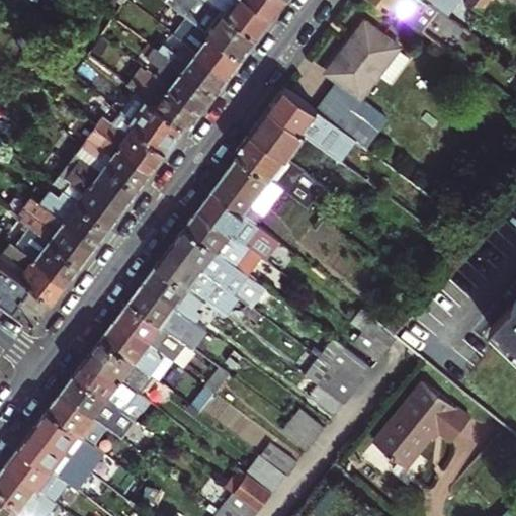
[(187,16),(189,17),(244,58),(253,48),(259,38),(213,4),(207,0),(166,0),(166,1),(187,16)]
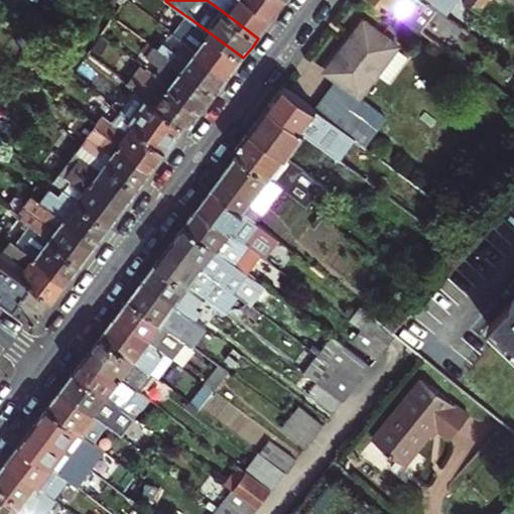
[(207,0),(213,4),(258,38),(266,27),(273,18),(248,0),(207,0)]
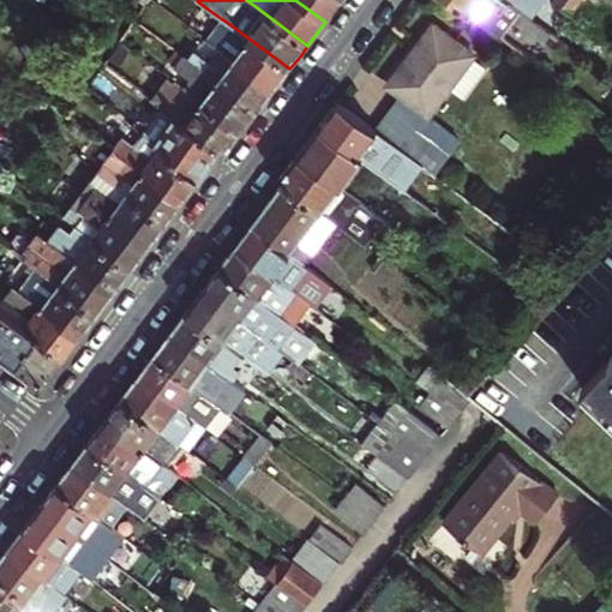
[(295,0),(325,22),(335,10),(342,0),(295,0)]
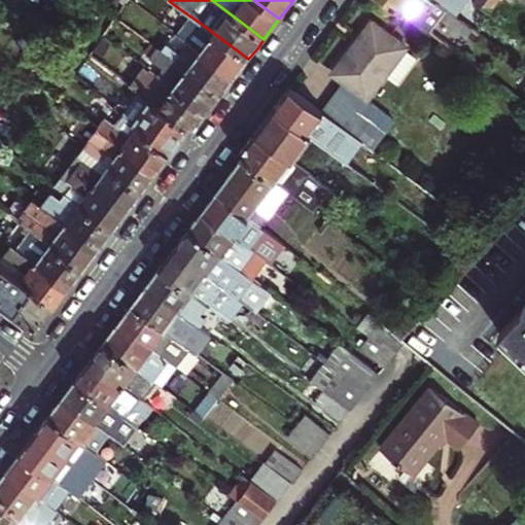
[(463,34),(469,26),(433,0),(386,0),(432,34),(444,19),(463,34)]
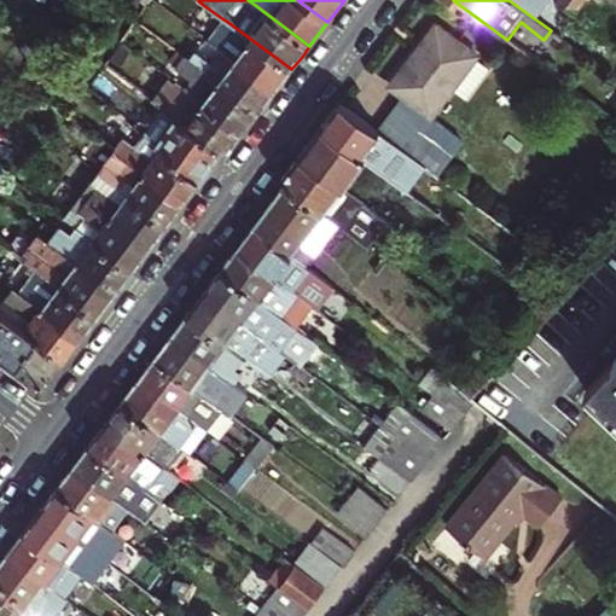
[(523,0),(519,7),(522,10),(527,13),(533,17),(545,0),(523,0)]
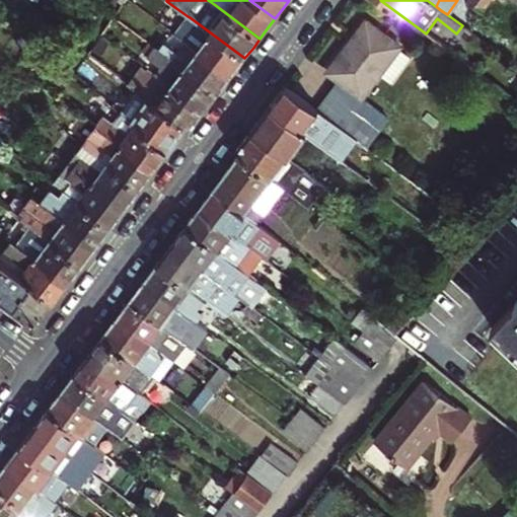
[(470,0),(486,11),(494,0),(470,0)]
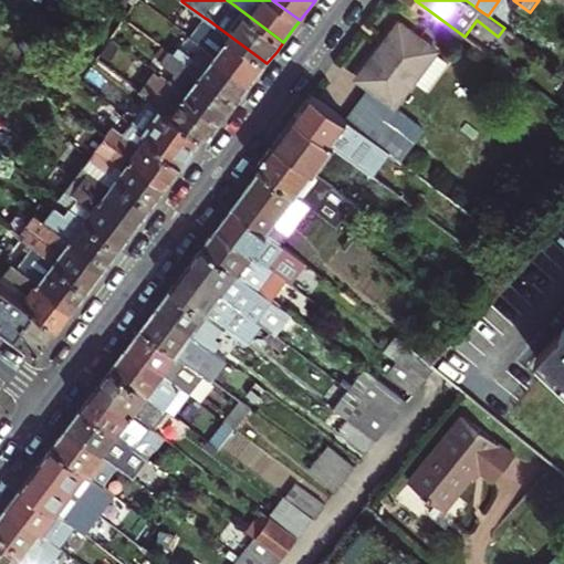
[(417,20),(423,11),(414,4),(408,11),(417,20)]
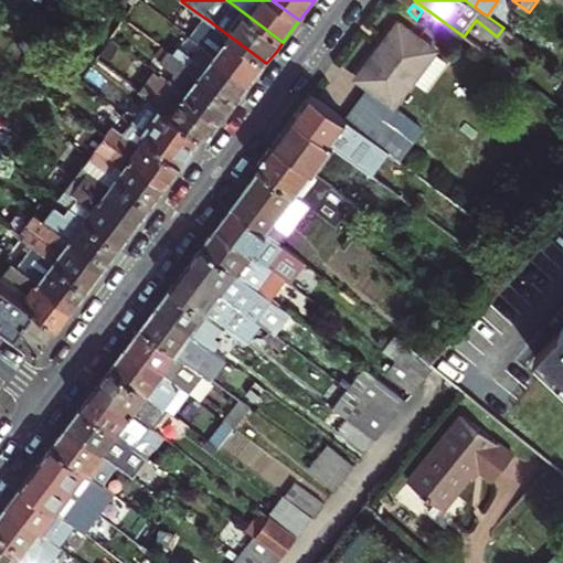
[(206,19),(191,39),(203,48),(251,84),(258,74),(266,63),(206,19)]
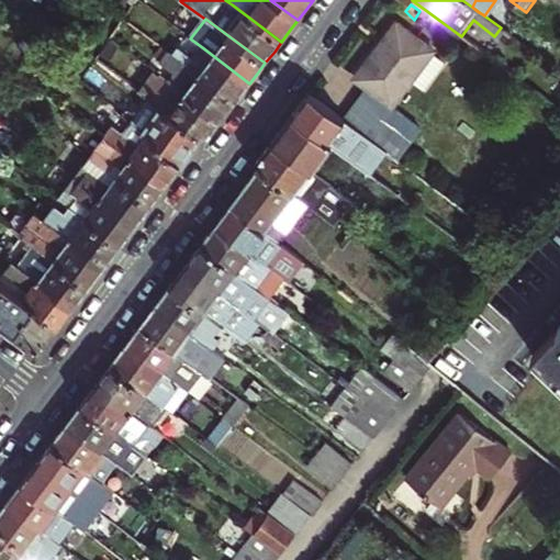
[(121,48),(134,29),(126,23),(112,42),(121,48)]
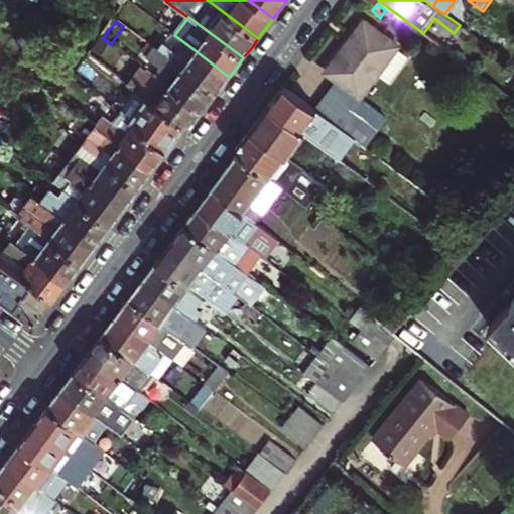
[(337,82),(314,110),(366,150),(387,121),(365,104),(383,82),(401,58),(404,54),(365,24),(346,48),(327,74),(337,82)]
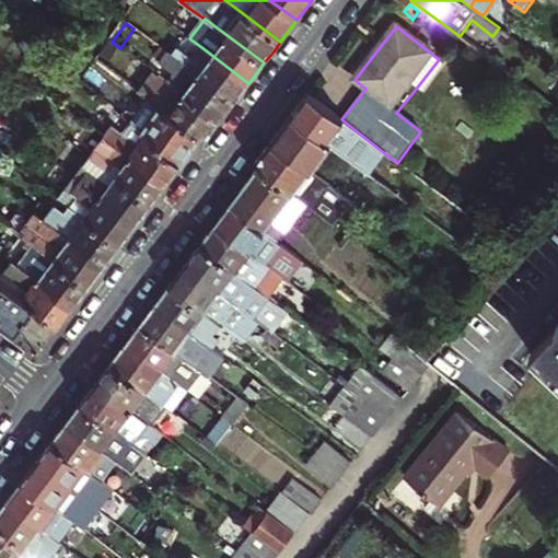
[(177,60),(186,67),(234,102),(242,92),(248,83),(201,47),(193,60),(177,48),(172,56),(175,58),(177,60)]
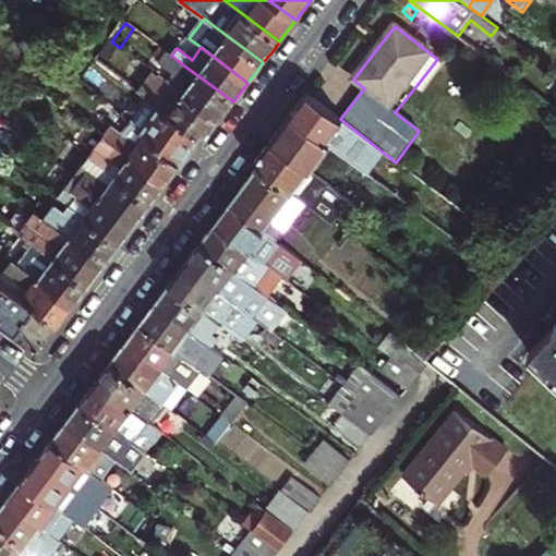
[(167,52),(153,72),(154,73),(160,77),(162,80),(171,85),(219,121),(225,113),(233,101),(185,67),(177,60),(174,58),(171,56),(167,52)]
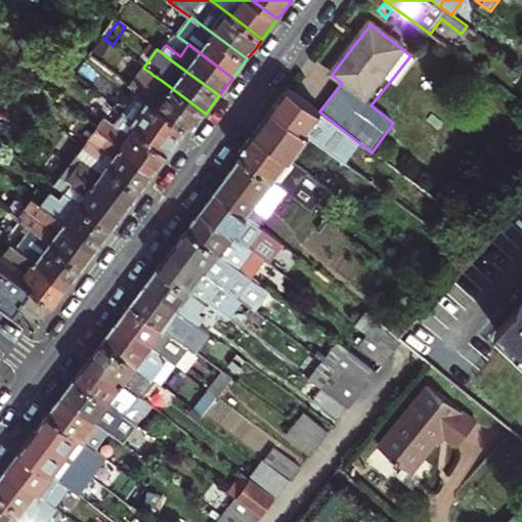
[(389,83),(398,91),(417,68),(407,59),(389,83)]
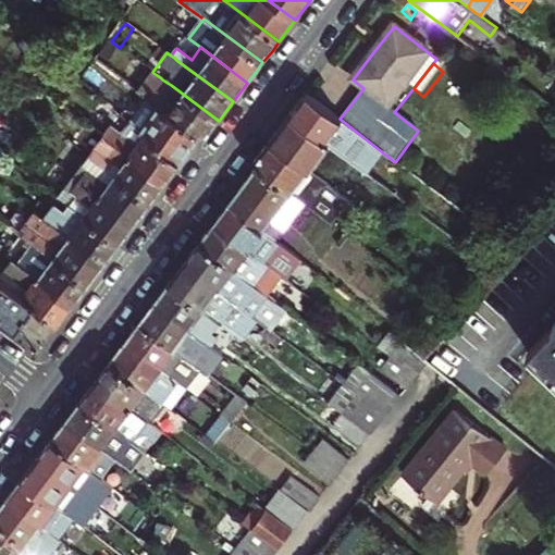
[(153,73),(139,93),(149,100),(156,106),(162,110),(200,138),(205,142),(212,130),(219,121),(171,85),(162,79),(160,77),(153,73)]
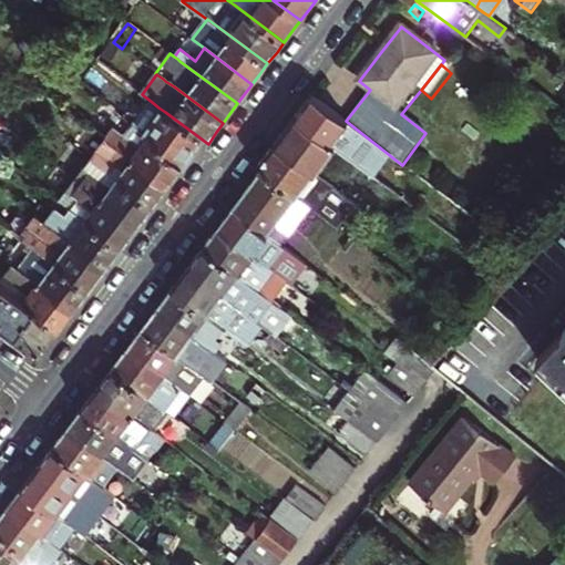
[(382,152),(312,96),(306,105),(295,120),(365,176),(370,180),(376,173),(370,168),(382,152)]
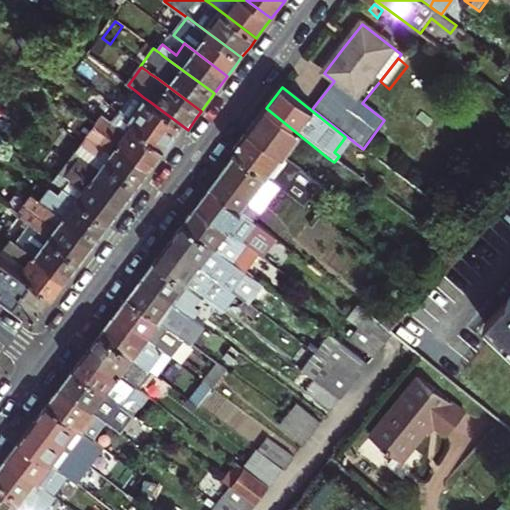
[(132,123),(149,101),(143,96),(137,92),(121,113),(132,123)]
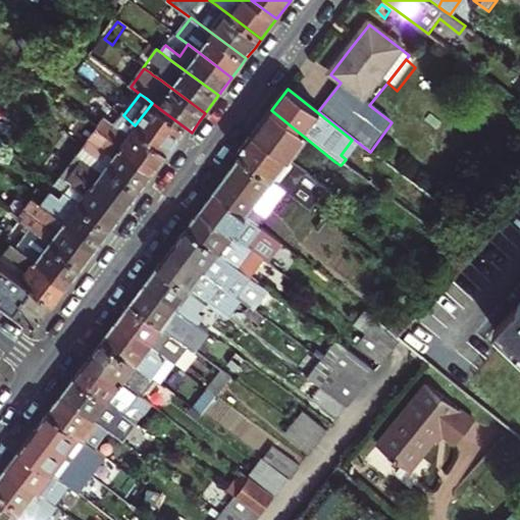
[(188,130),(152,103),(135,125),(138,127),(169,154),(178,141),(188,130)]
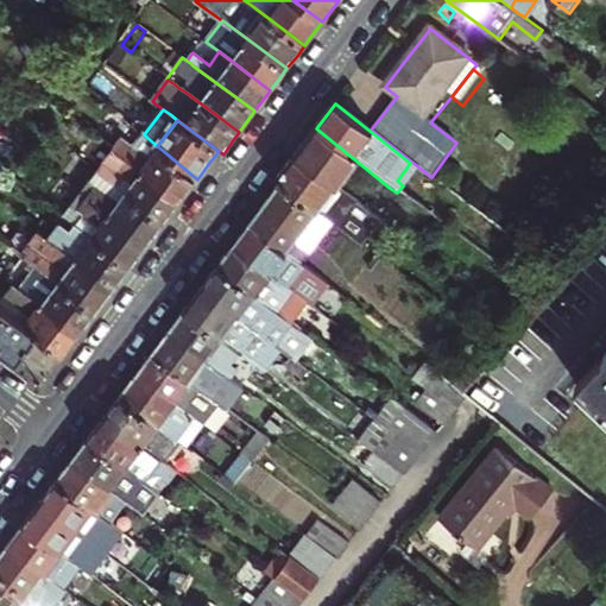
[(114,131),(103,145),(113,152),(141,172),(143,170),(164,185),(161,189),(180,202),(193,185),(197,180),(161,149),(157,146),(144,134),(134,126),(125,138),(114,131)]
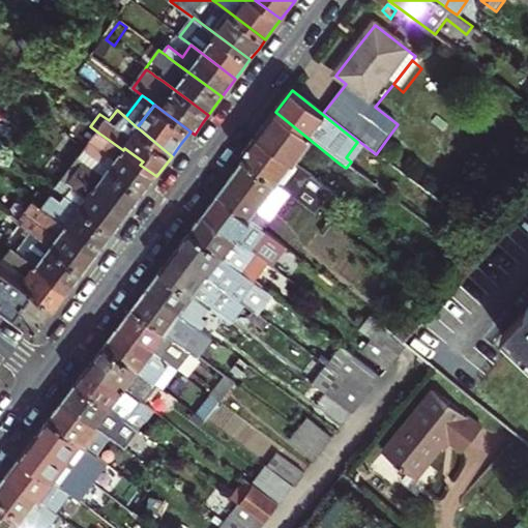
[(321,188),(341,165),(275,112),(267,123),(257,137),(292,165),(306,176),(315,183),(321,188)]
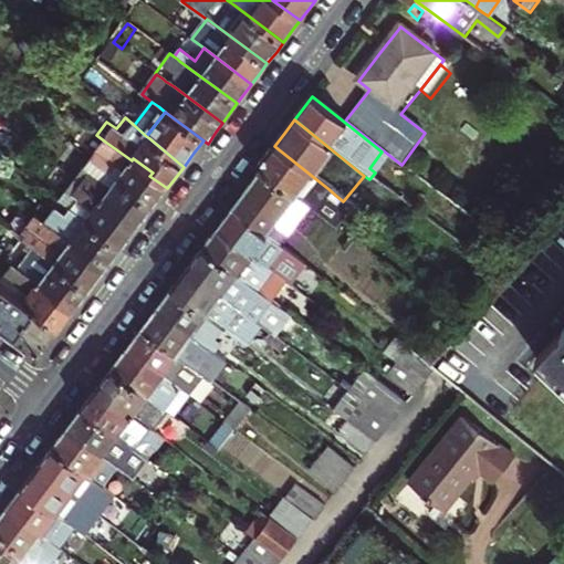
[(96,135),(82,154),(95,164),(117,180),(153,207),(162,196),(167,188),(149,176),(153,173),(133,158),(132,160),(105,142),(96,135)]
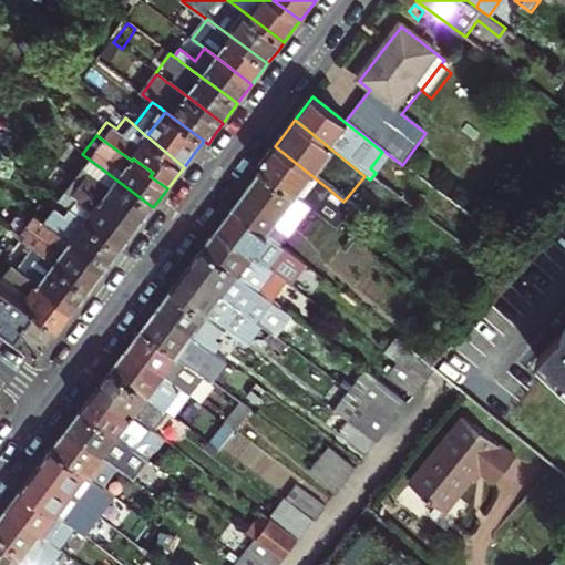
[(338,230),(355,211),(343,202),(337,196),(328,188),(312,176),(275,146),(268,155),(258,167),(264,172),(296,197),(309,208),(338,230)]
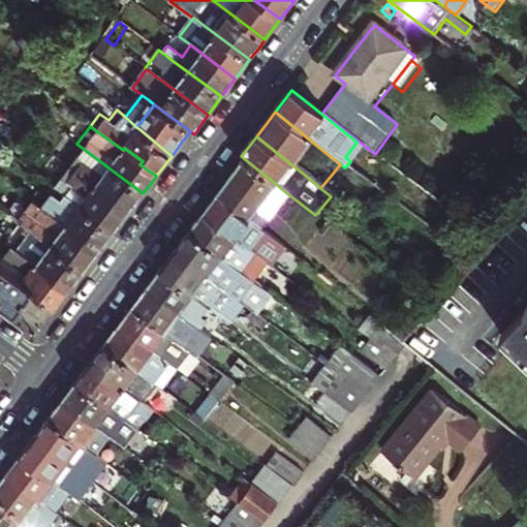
[(76,144),(61,164),(69,171),(74,175),(95,189),(96,187),(113,198),(111,202),(127,214),(135,203),(143,193),(110,168),(89,153),(76,144)]
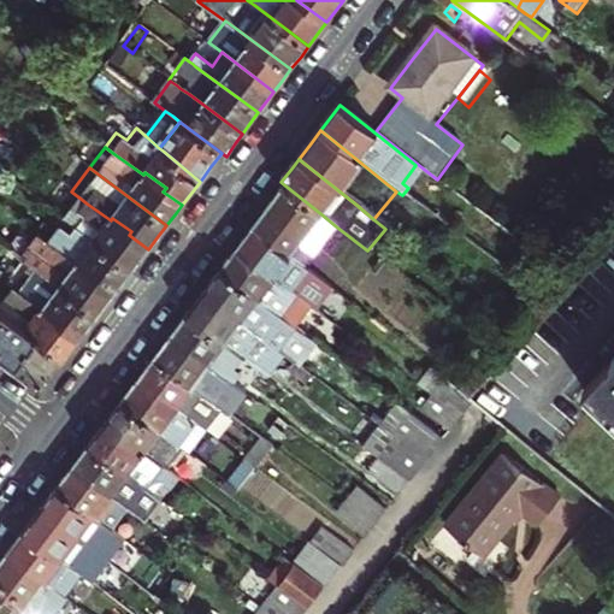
[(322,214),(287,187),(270,210),(253,230),(288,258),(302,270),(312,258),(296,246),(322,214)]
